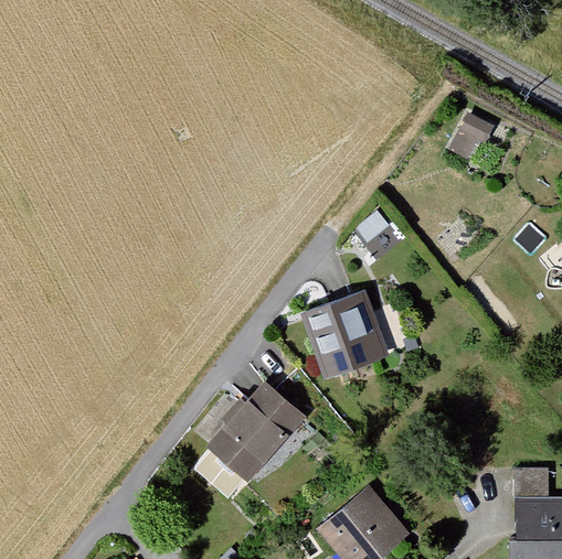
[(497,125),(468,109),(446,146),(468,159),(479,141),(485,144),(497,125)]
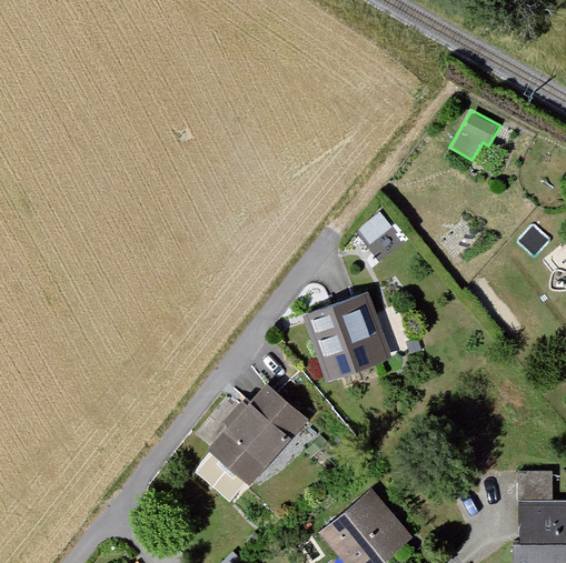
[(307,312),(333,383),(383,364),(370,327),(381,323),(368,291),(307,312)]
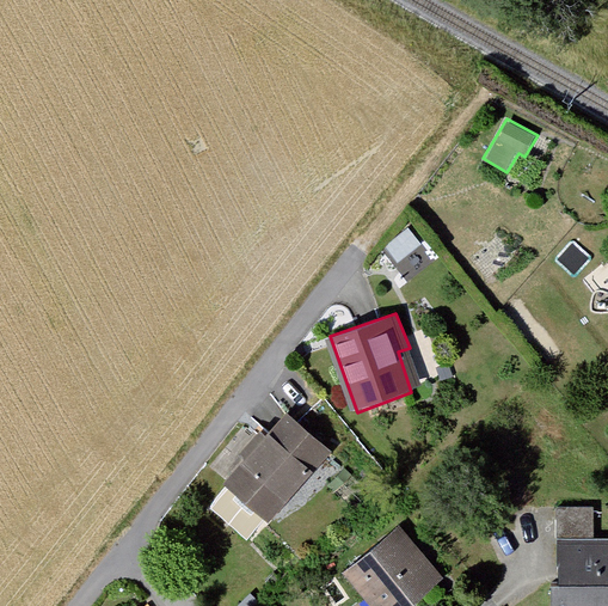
[(222,485),(268,525),(330,453),(284,415),(222,485)]
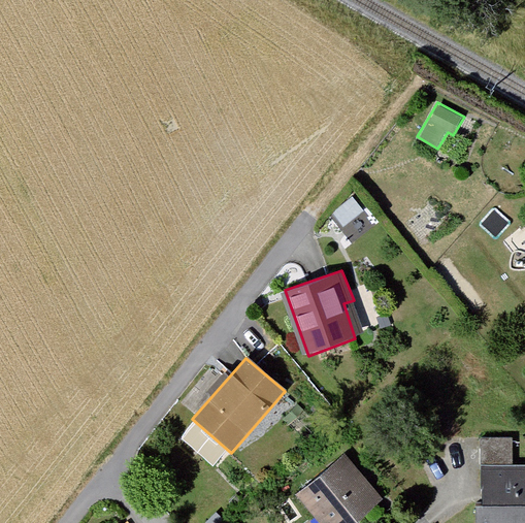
[(347,453),(296,495),(318,522),(352,522),(383,497),(347,453)]
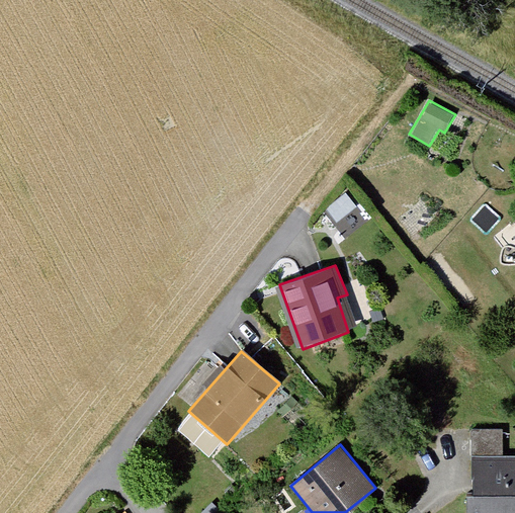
[(514,455),(474,455),(475,495),(466,495),(466,512),(514,512),(514,455)]
